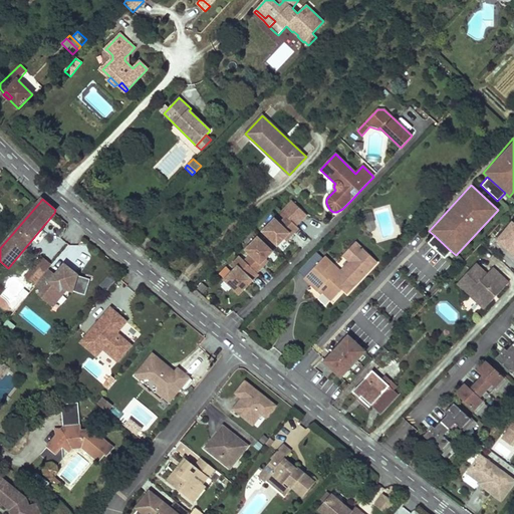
[(291,200),(280,211),(285,216),(278,223),(272,217),(258,231),(275,247),(284,238),(287,240),(298,228),(296,226),(307,215),(291,200)]
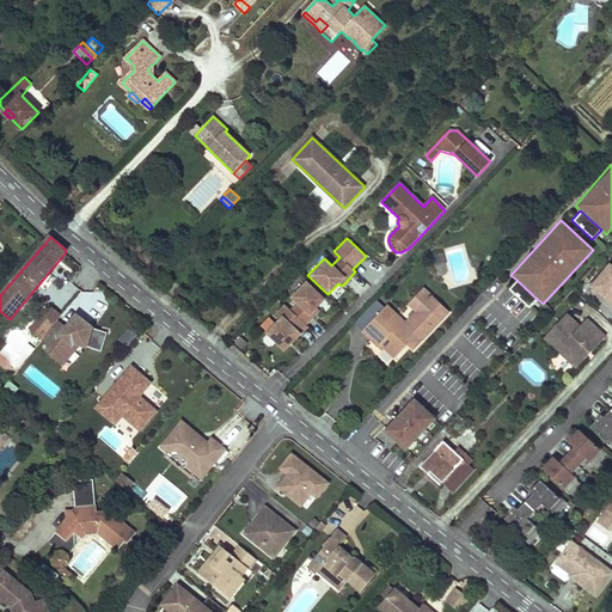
[(611,262),(589,288),(611,306),(611,262)]
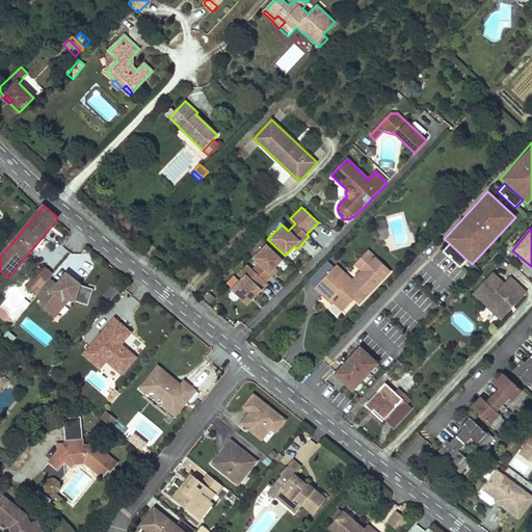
[(277,271),(273,268),(282,260),(265,243),(250,259),(257,264),(250,270),(265,284),(277,271)]
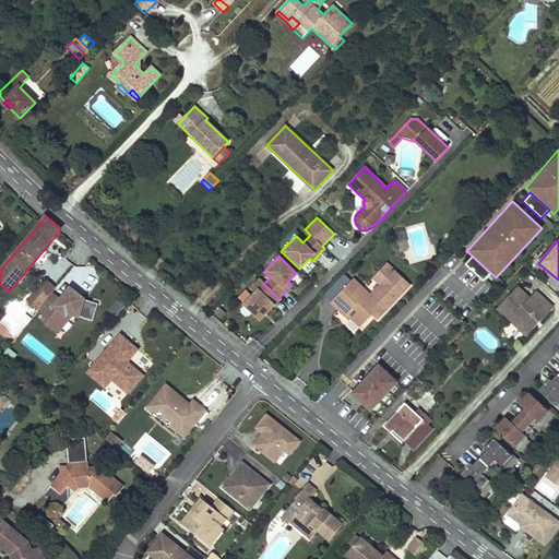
[(490,273),(472,256),(463,264),(483,282),(490,273)]
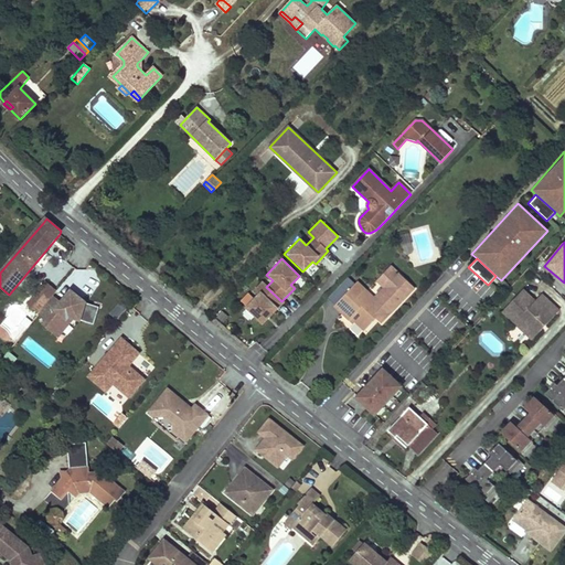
[(398,274),(391,267),(377,281),(385,288),(375,299),(376,300),(388,288),(387,286),(398,274)]
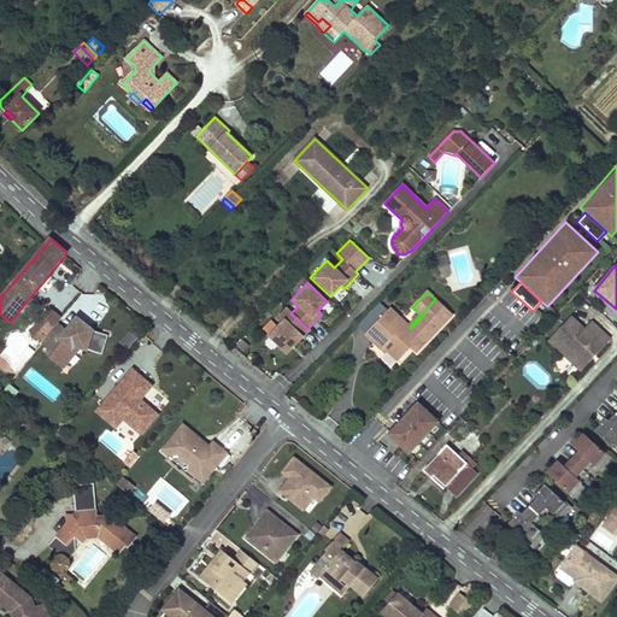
[(452,316),(435,299),(423,312),(424,315),(411,328),(410,327),(391,307),(365,334),(382,350),(385,347),(388,351),(399,360),(412,347),(417,352),(452,316)]
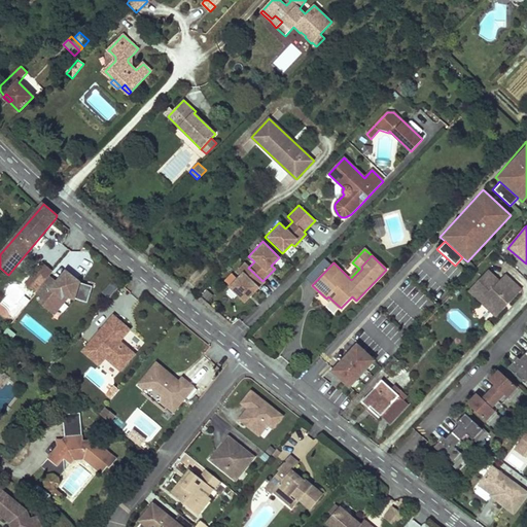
[(43,262),(26,284),(36,292),(49,277),(54,271),(43,262)]
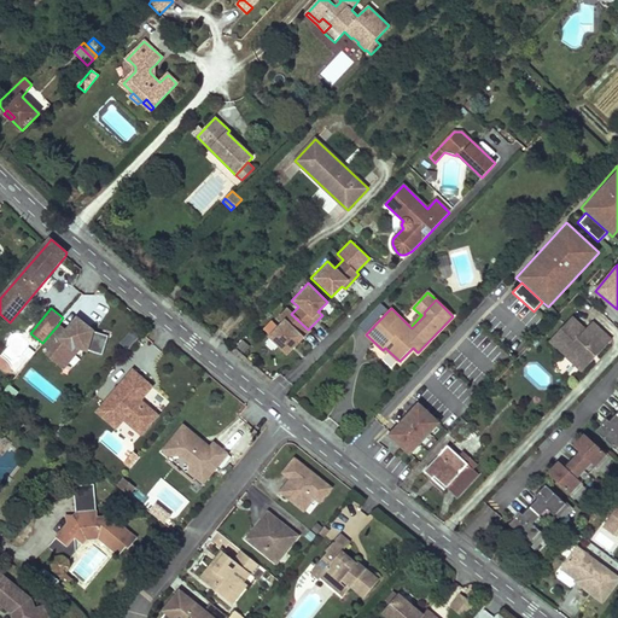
[(275,319),(280,322),(266,337),(285,356),(299,342),(309,331),(308,330),(291,314),(286,308),(275,319)]
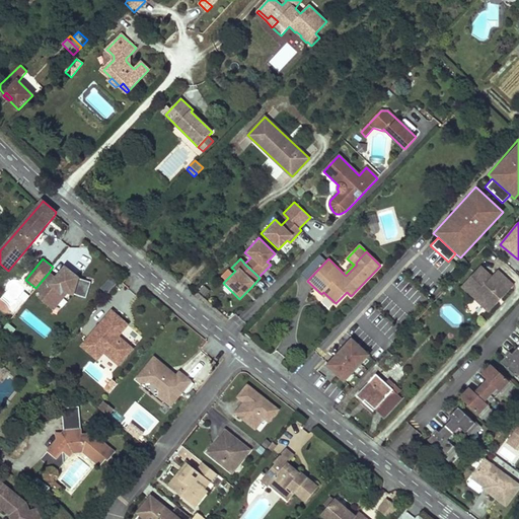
[(498,298),(499,299),(512,286),(501,276),(495,282),(490,277),(478,267),(461,284),(473,295),(471,298),(487,312),(496,303),(495,301),(498,298)]
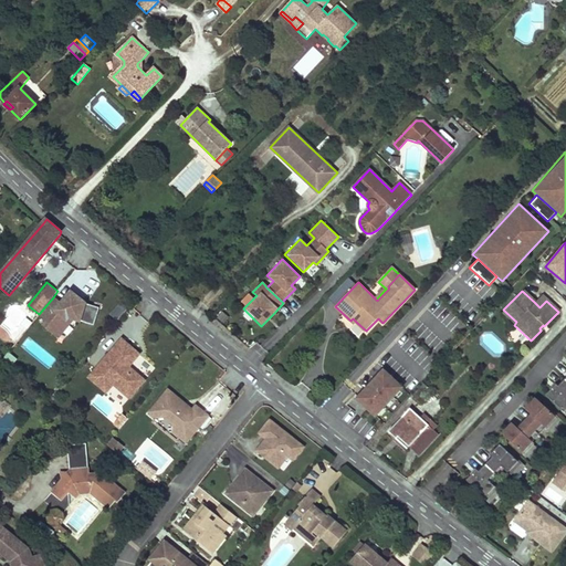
[(100,310),(87,305),(72,292),(62,304),(53,297),(39,314),(37,317),(45,324),(42,328),(58,341),(72,324),(80,326),(82,323),(94,327),(100,310)]
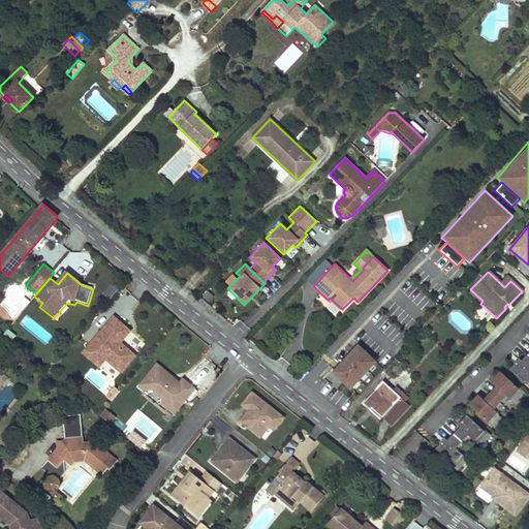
[(510,281),(505,276),(499,282),(504,287),(510,281)]
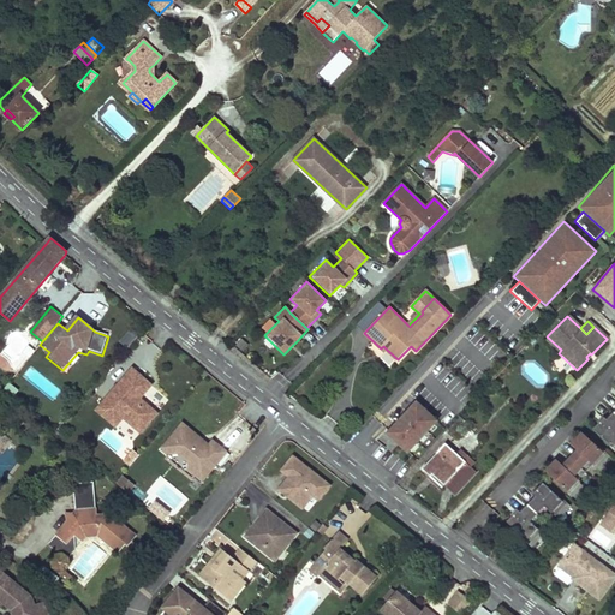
[(126,333),(121,345),(131,348),(136,336),(126,333)]
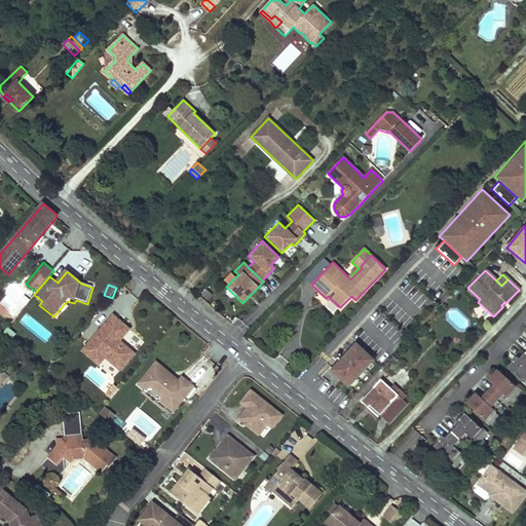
[(478,302),(480,299),(467,288),(465,291),(478,302)]
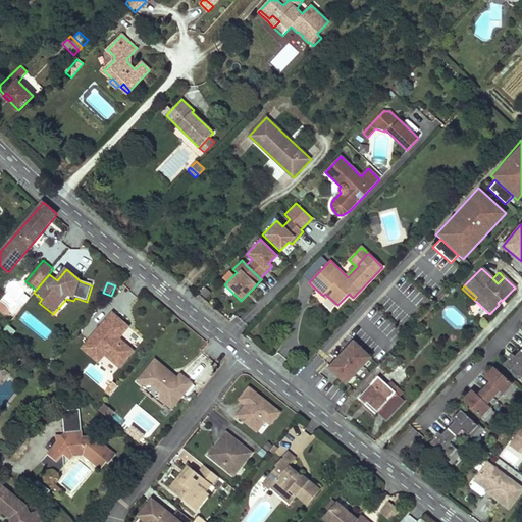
[(111,314),(88,342),(103,355),(118,368),(133,352),(121,342),(119,345),(115,342),(117,338),(127,327),(111,314)]
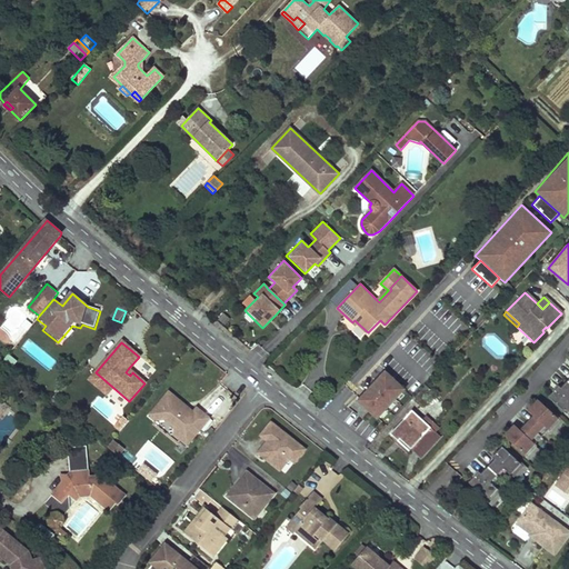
[(403,390),(383,370),(355,400),(375,420),(403,390)]
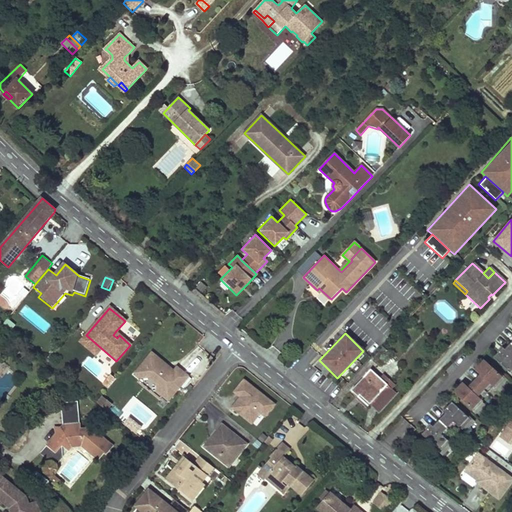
[(101,348),(86,335),(79,342),(95,355),(101,348)]
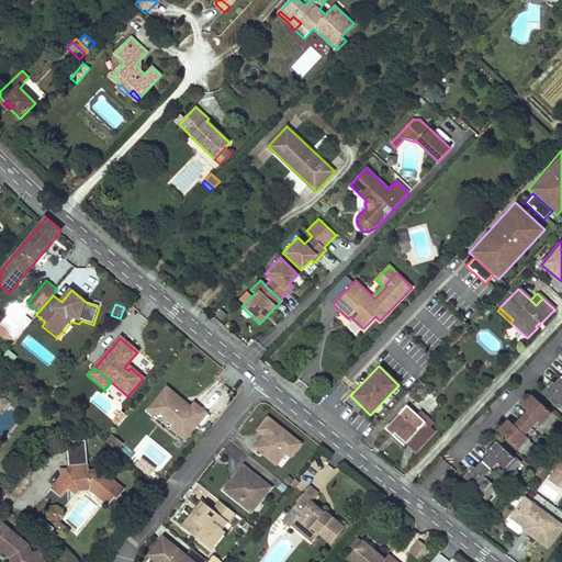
[(558,409),(561,404),(561,372),(552,383),(550,381),(539,392),(558,409)]
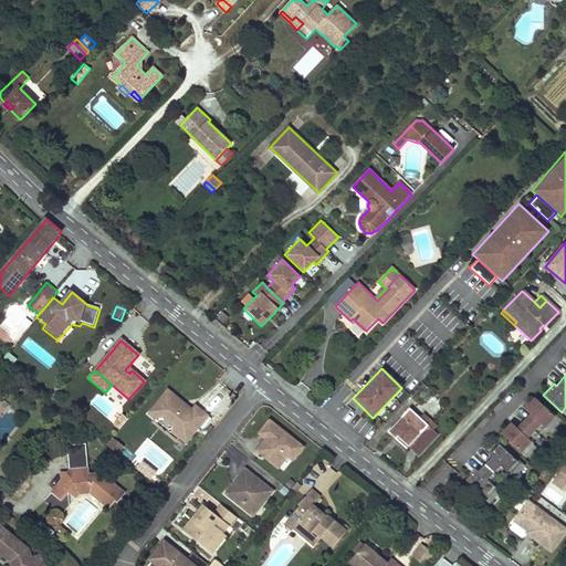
[(428,390),(422,385),(411,397),(417,402),(428,390)]
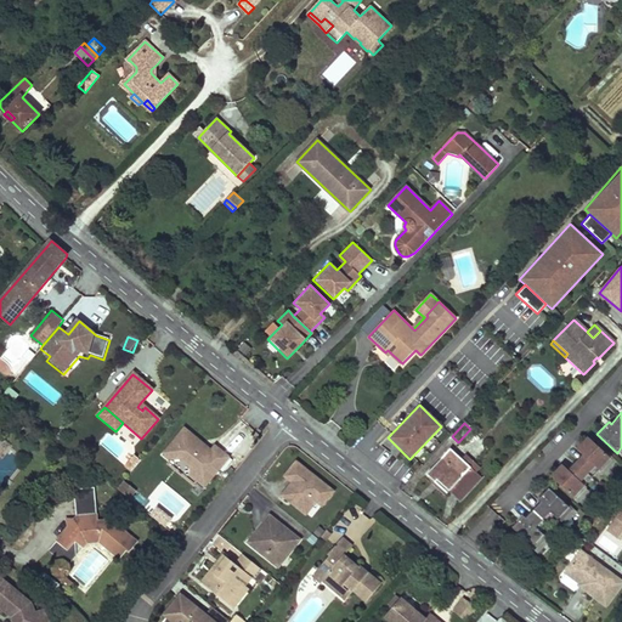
[(231,456),(216,444),(211,448),(209,451),(204,446),(201,447),(201,445),(203,441),(185,425),(164,452),(173,458),(181,457),(191,465),(192,474),(205,486),(231,456)]
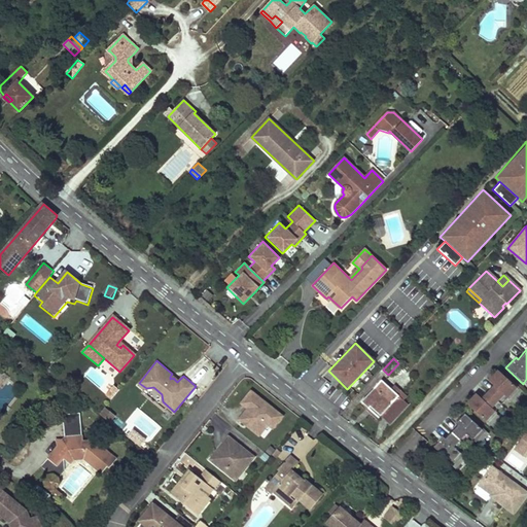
[(485,422),(517,388),(496,370),(487,380),(493,385),(481,398),(475,392),(464,403),(485,422)]
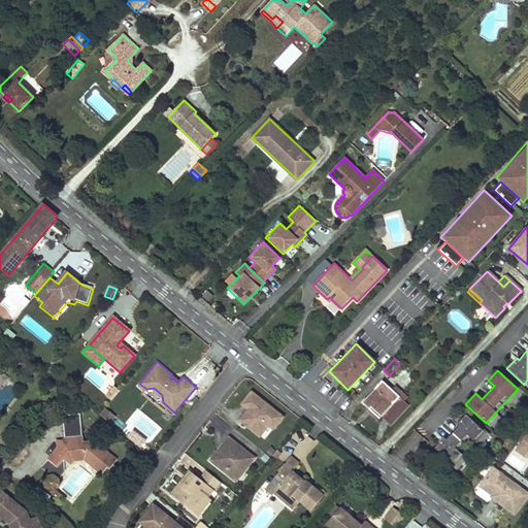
[(179,381),(172,374),(170,377),(170,380),(173,378),(177,383),(179,381)]
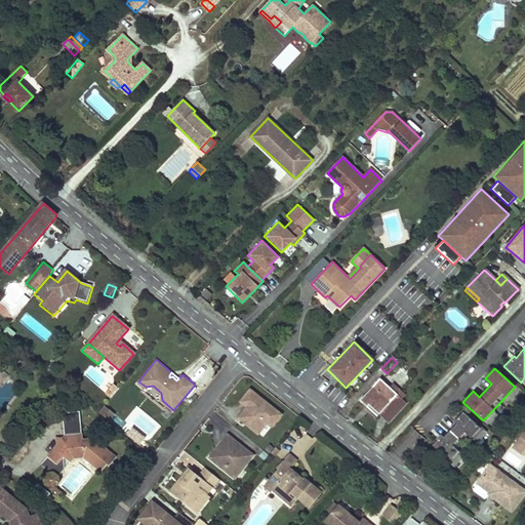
[(369,404),(379,414),(388,422),(406,402),(380,378),(361,400),(367,406),(369,404)]
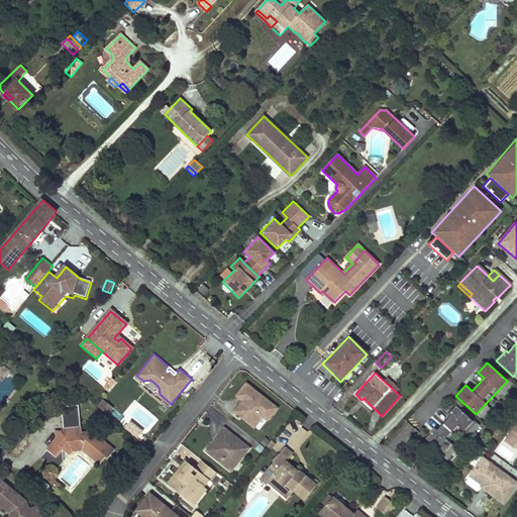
[(268,418),(277,408),(247,384),(238,395),(244,400),(235,411),(252,424),(262,413),(263,415),(268,418)]
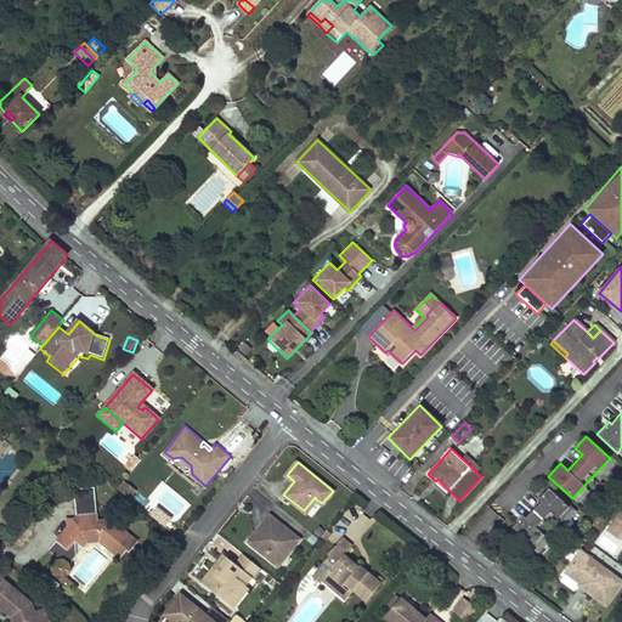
[(446,495),(450,491),(437,479),(435,481),(433,484),(446,495)]
